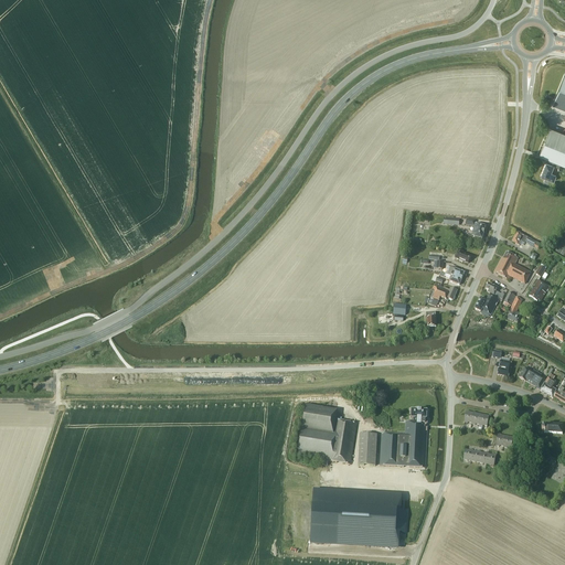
[(564,104),(564,75),(554,100),(564,104)]
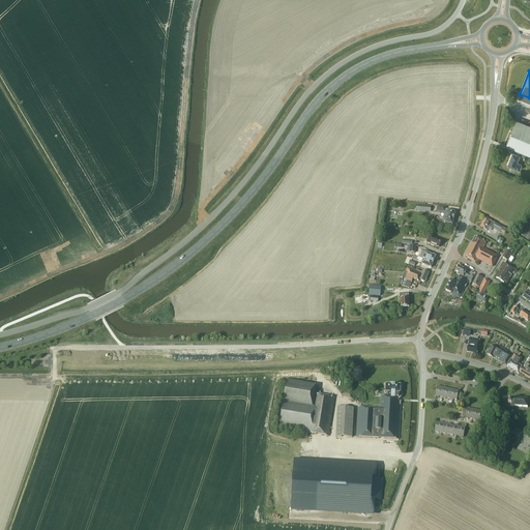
[(526,153),(529,155),(529,125),(516,120),(505,146),(513,149),(507,166),(511,168),(510,171),(513,172),(516,169),(520,171),(522,165),(517,163),(519,155),(524,157),(526,153)]
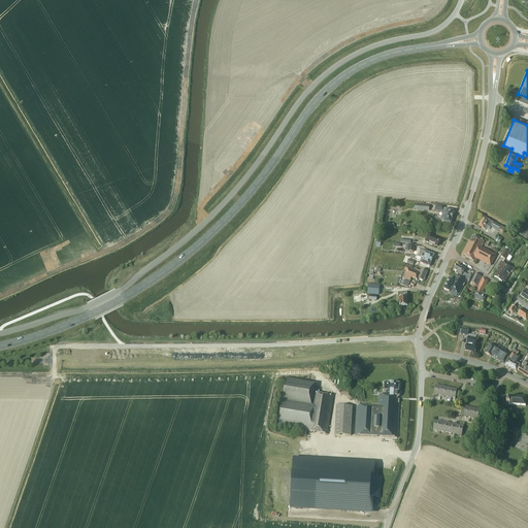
[(451,224),(453,217),(454,211),(447,210),(443,209),(444,207),(436,205),(435,210),(442,211),(440,222),(444,222),(451,224)]
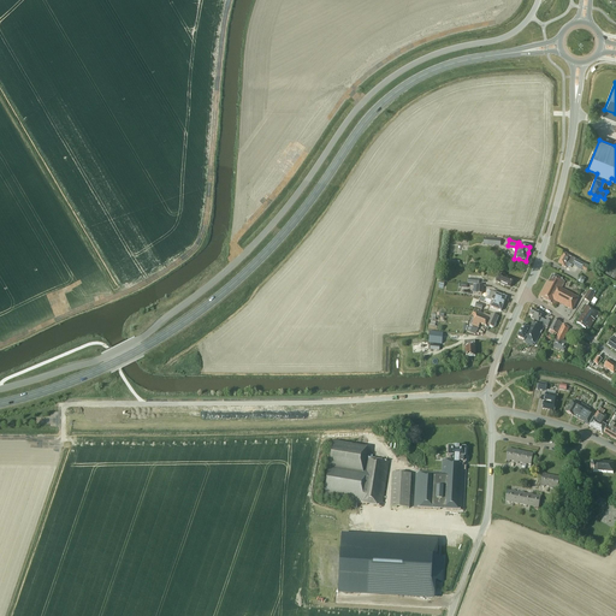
[(563,253),(558,264),(567,268),(568,265),(569,266),(570,266),(572,266),(573,266),(581,270),(585,265),(569,256),(570,256),(564,253),(563,253)]
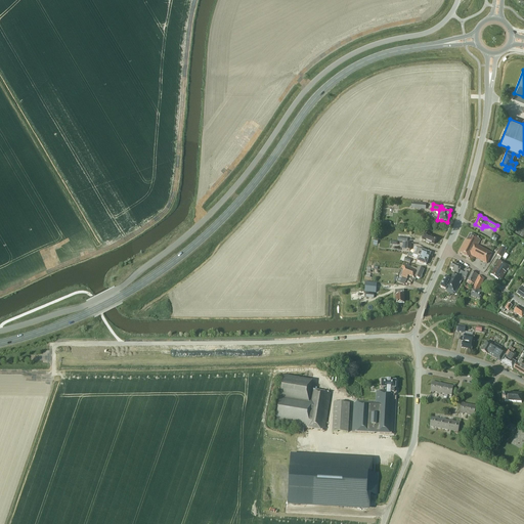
[(434,245),(436,238),(429,235),(430,233),(425,231),(423,236),(422,236),(421,238),(422,238),(422,239),(426,242),(426,243),(429,244),(430,243),(434,245)]
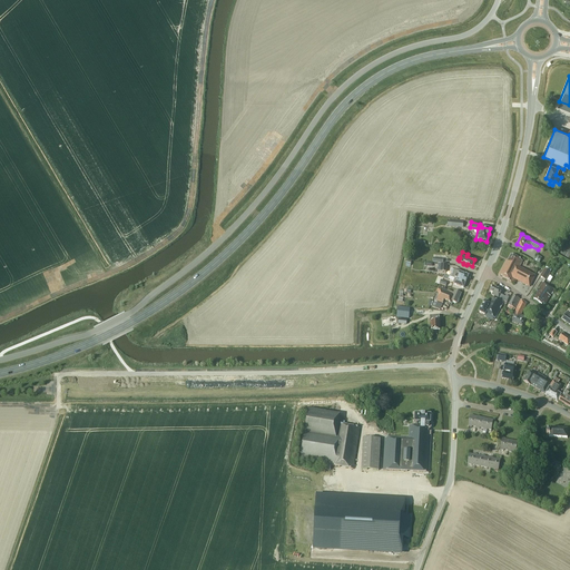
[(511,255),(507,262),(505,261),(498,275),(513,283),(514,279),(530,287),(536,276),(520,267),(523,262),(511,255)]
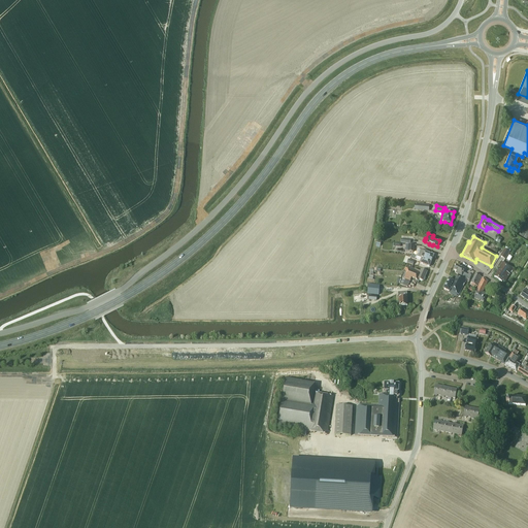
[(504,260),(508,254),(510,251),(505,248),(500,257),(504,260)]
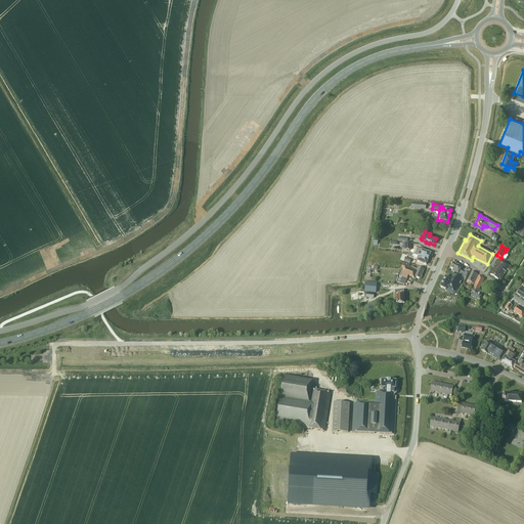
[(418,248),(416,254),(419,255),(429,258),(431,254),(422,250),(418,248)]
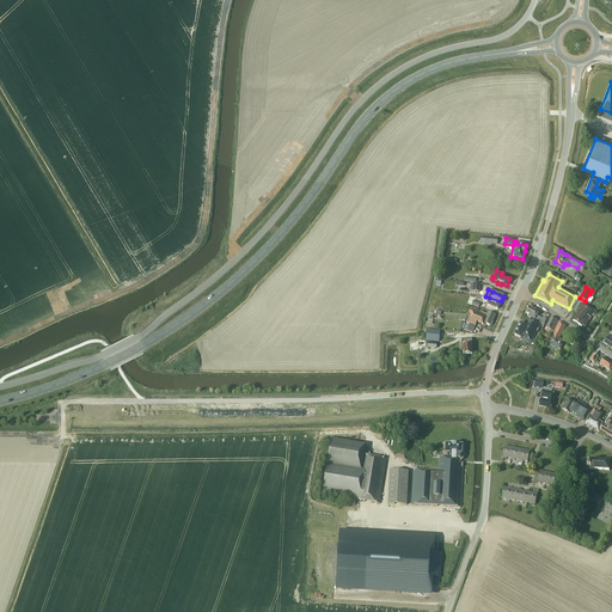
[(497,310),(501,301),(489,298),(485,297),(484,298),(489,299),(487,305),(497,310)]
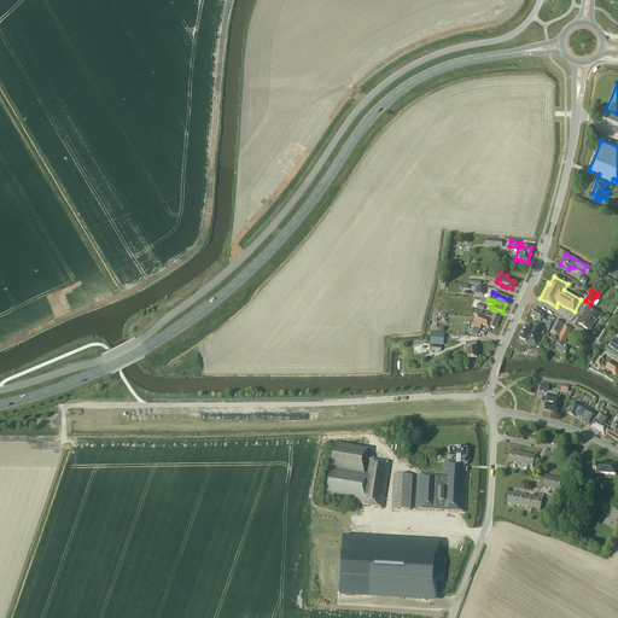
[(596,321),(601,314),(589,307),(582,316),(584,318),(579,325),(588,330),(589,328),(592,330),(596,321)]
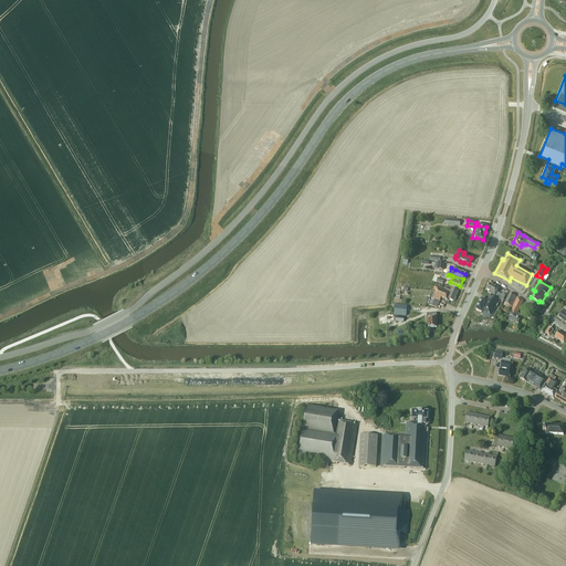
[(489,292),(495,295),(494,296),(503,301),(505,295),(502,294),(501,295),(498,293),(500,289),(495,286),(494,287),(490,284),(489,285),(488,284),(485,287),(486,289),(490,291),(489,292)]
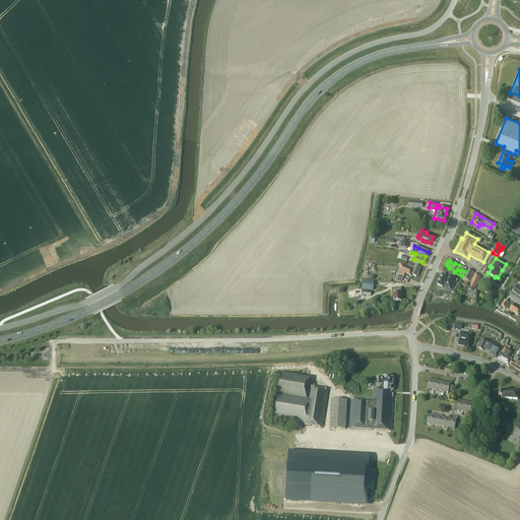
[(403,263),(401,268),(399,267),(396,274),(404,277),(405,274),(410,276),(411,274),(416,277),(418,272),(420,267),(414,265),(413,267),(403,263)]
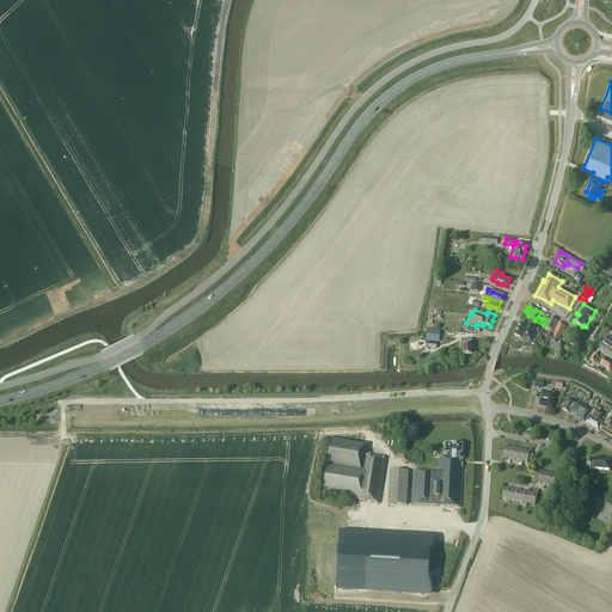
[(554,331),(558,322),(551,317),(546,328),(549,329),(554,331)]
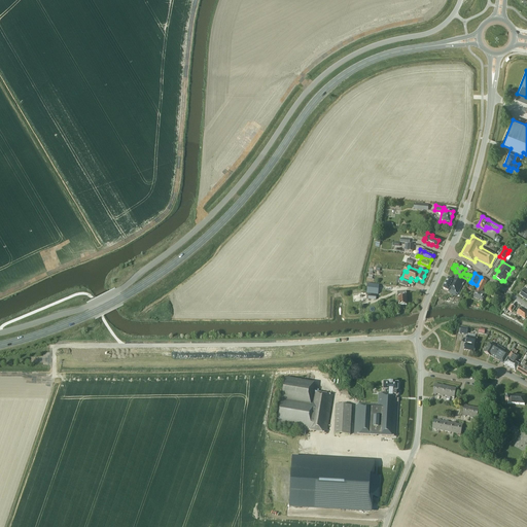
[(458,294),(466,280),(457,275),(453,281),(448,278),(443,288),(449,291),(450,289),(458,294)]
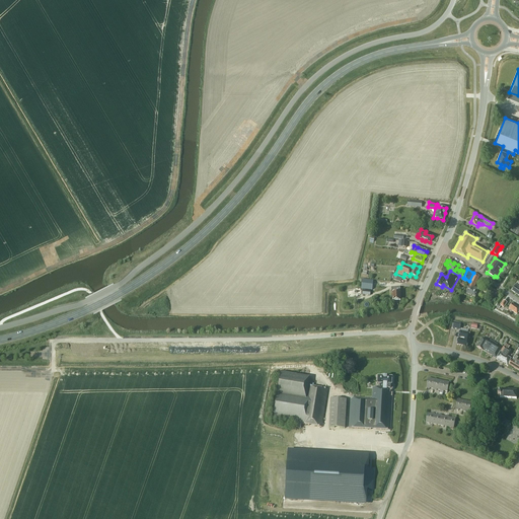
[(473,273),(469,281),(467,284),(470,285),(466,293),(475,297),(479,289),(474,287),(479,277),(473,273)]
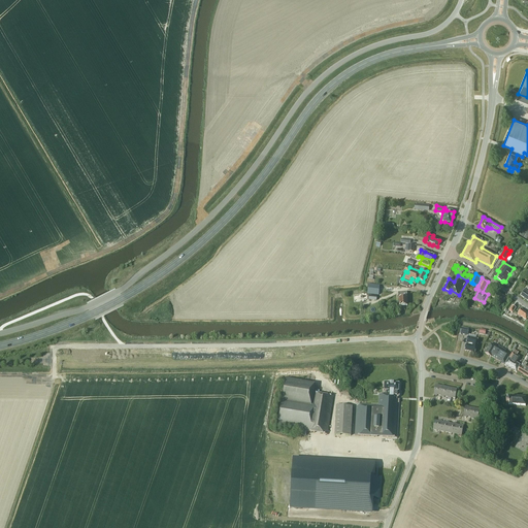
[(505,301),(508,297),(505,295),(504,296),(496,290),(497,289),(495,288),(492,292),(494,293),(492,297),(501,303),(503,299),(505,301)]
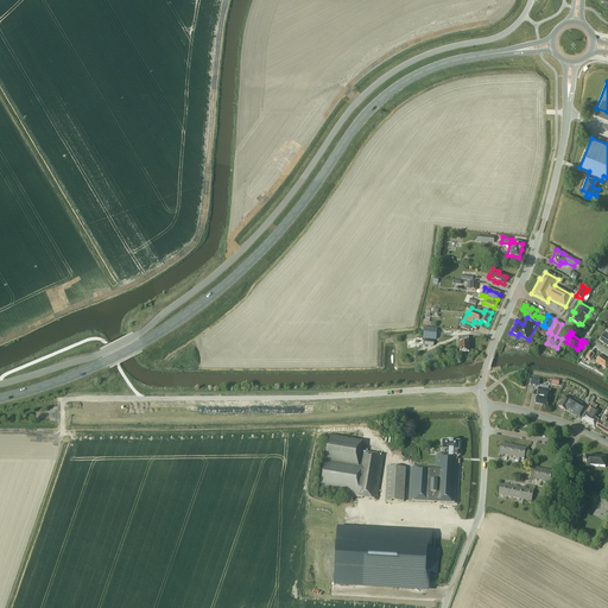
[(423,336),(420,336),(419,336),(419,335),(416,335),(416,339),(411,339),(411,340),(406,340),(407,349),(419,348),(419,343),(423,343),(423,336)]
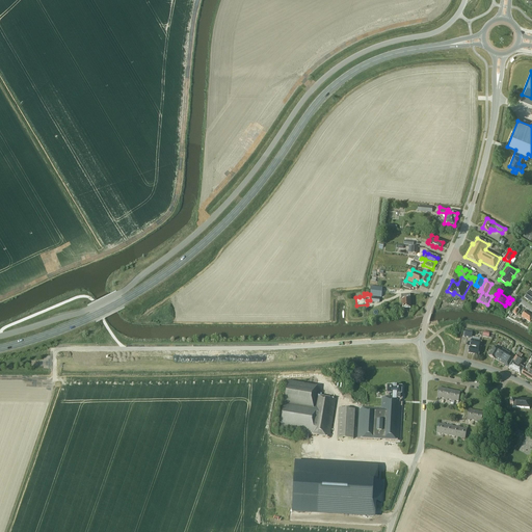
[(409,303),(410,303),(409,295),(401,295),(401,300),(402,300),(402,304),(403,304),(403,309),(409,309),(409,303)]
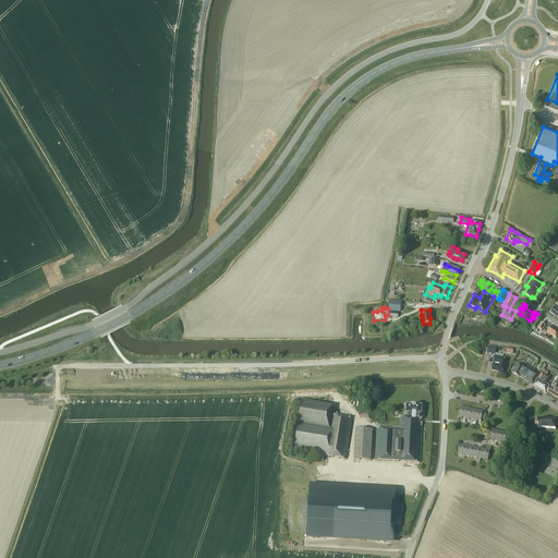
[(542,331),(545,326),(542,323),(537,328),(535,327),(533,329),(536,332),(538,329),(542,331)]
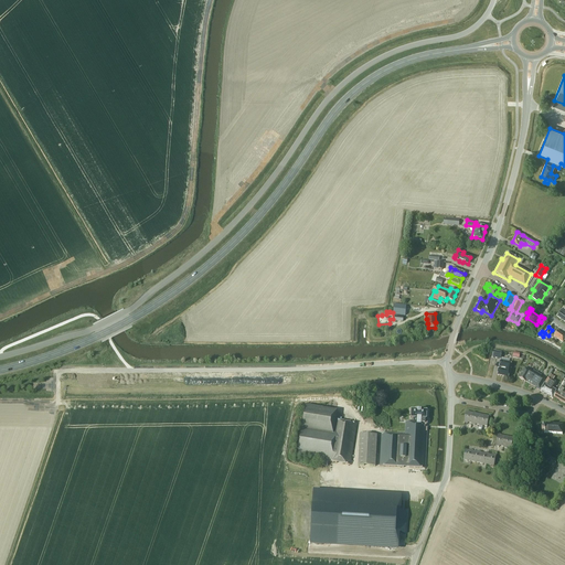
[(554,337),(563,342),(564,339),(564,336),(557,331),(554,337)]
